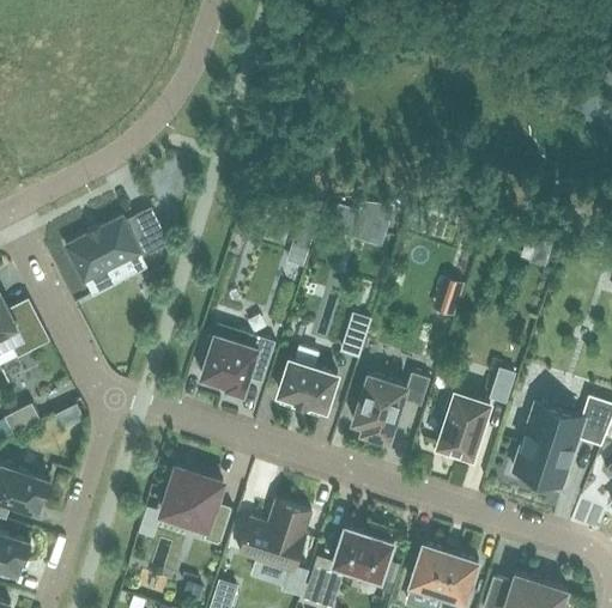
[(326,220),(345,226),(350,210),(332,204),(326,220)]
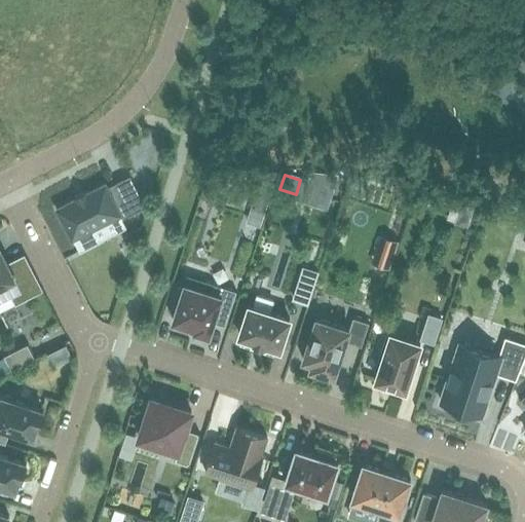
[(106,186),(87,195),(87,194),(75,200),(75,201),(57,211),(73,241),(74,241),(80,254),(100,245),(94,231),(121,218),(122,221),(147,210),(130,178),(108,189),(106,186)]
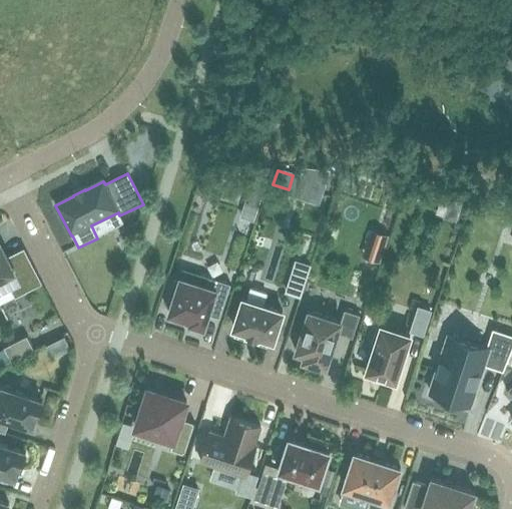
[(254,176),(249,190),(264,195),(268,181),(254,176)]
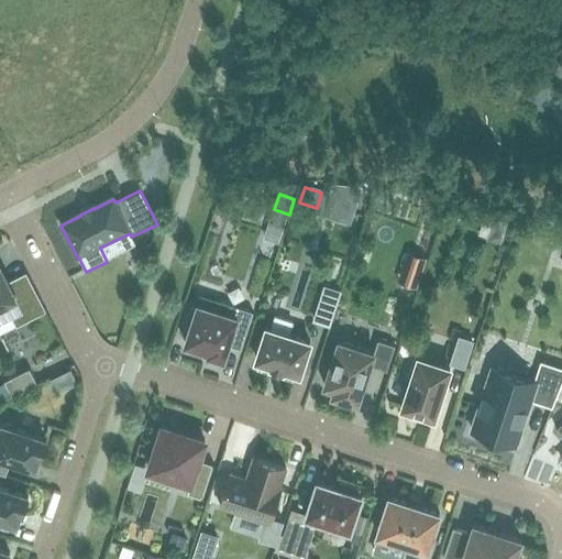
[(447,198),(436,194),(430,209),(441,214),(447,198)]
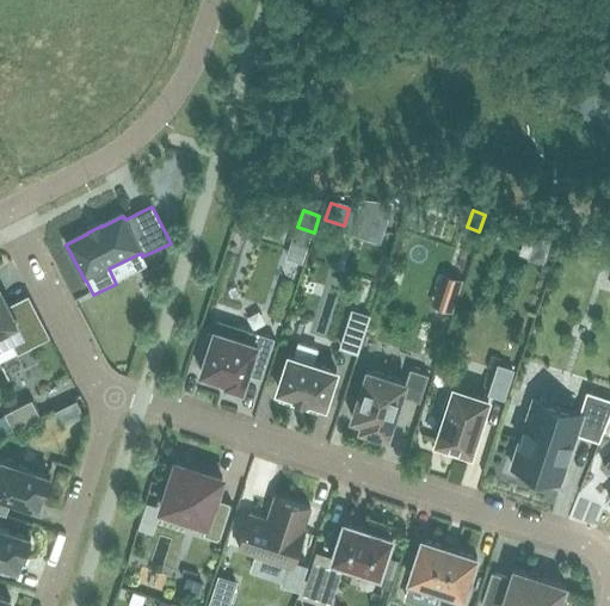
[(538,230),(535,243),(548,248),(553,234),(538,230)]
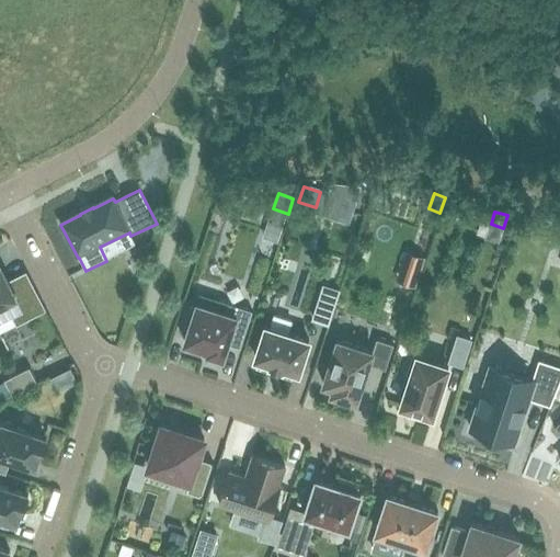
[(150,246),(133,254),(144,263),(150,246)]
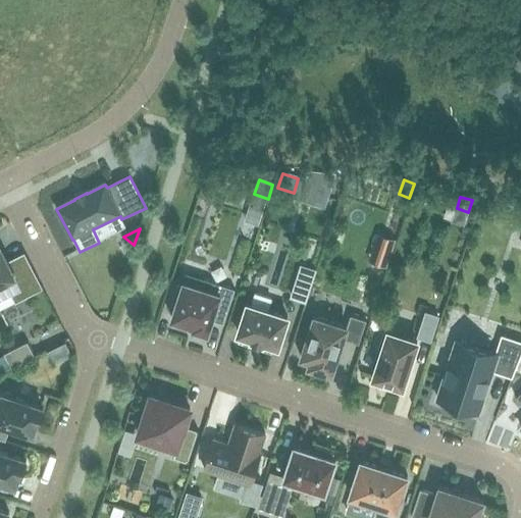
[(385,240),(376,267),(385,269),(394,243),(385,240)]
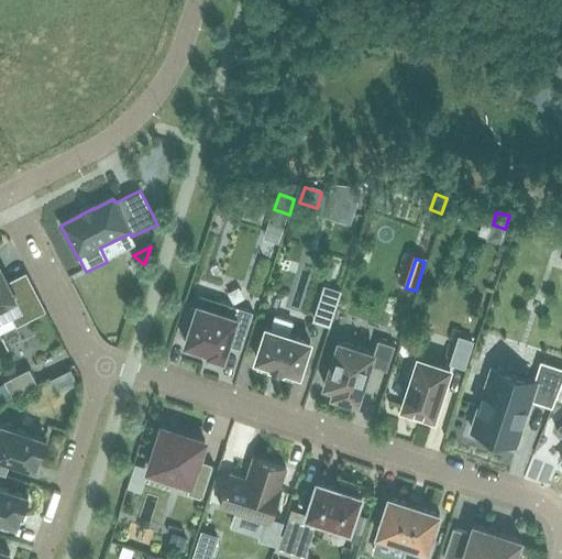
[(0,328),(12,321),(17,329),(46,315),(26,276),(8,286),(0,271),(0,328)]
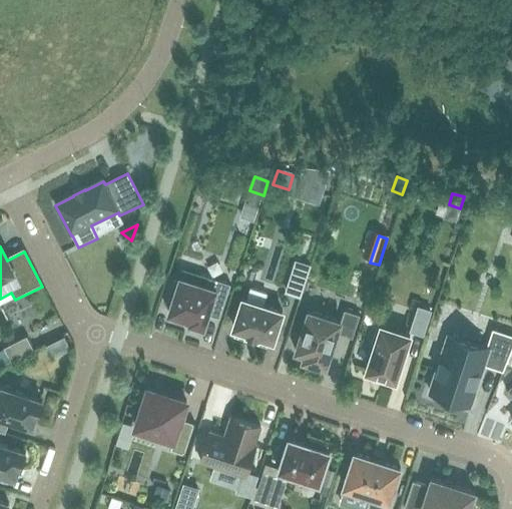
[(309,269),(296,264),(286,295),(300,299),(309,269)]
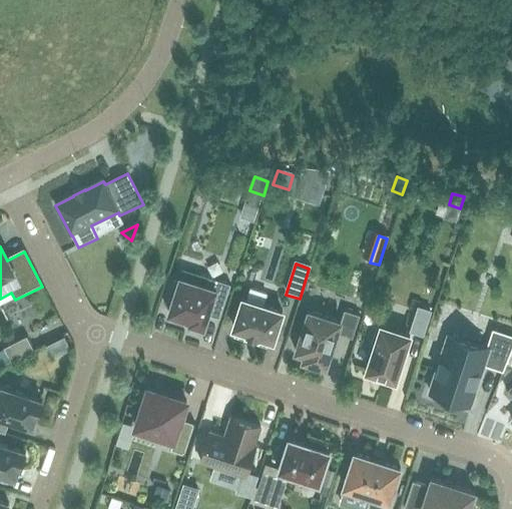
[(219,321),(229,290),(229,288),(200,278),(198,286),(179,280),(178,284),(174,283),(169,298),(173,299),(168,317),(189,324),(188,326),(203,331),(207,318),(219,321)]
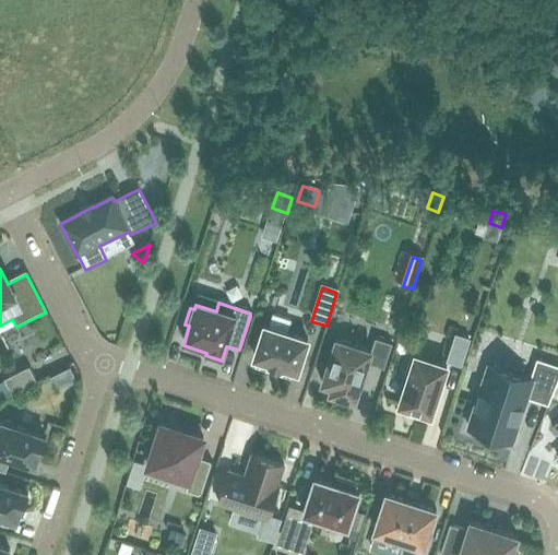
[(264,329),(253,361),(270,365),(270,367),(281,370),(281,369),(297,374),(307,342),(285,335),(289,323),(273,318),(269,330),(264,329)]
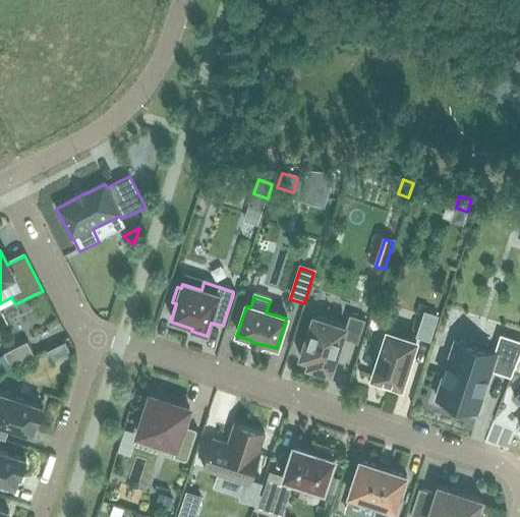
[(437,319),(424,314),(416,339),(428,343),(437,319)]
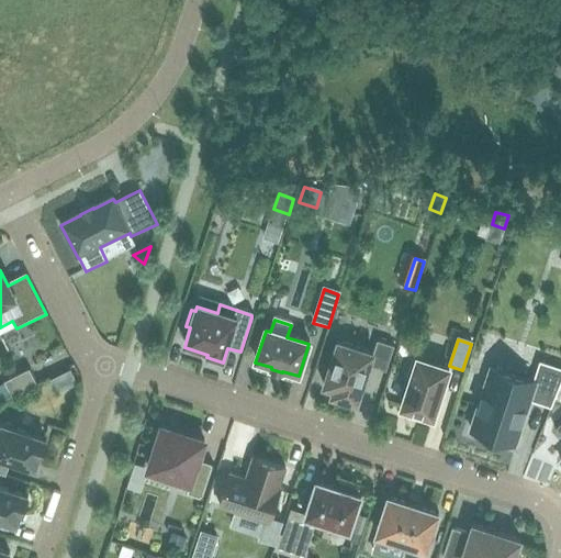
[(372,355),(337,344),(323,388),(333,391),(331,398),(356,406),(369,368),(385,374),(394,348),(377,343),(372,355)]
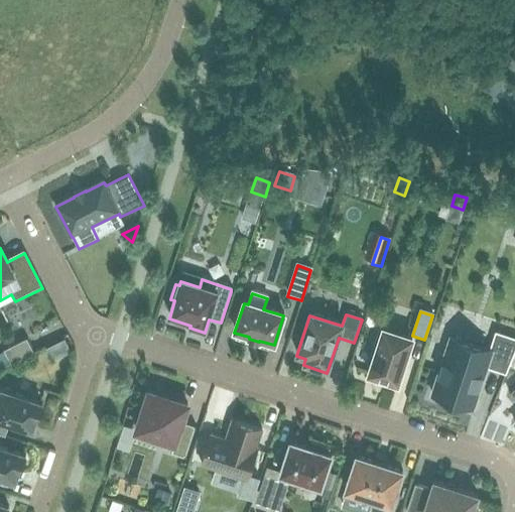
[(384,381),(397,385),(411,340),(382,331),(382,333),(379,332),(373,350),(376,351),(368,376),(371,377),(370,380),(383,384),(384,381)]
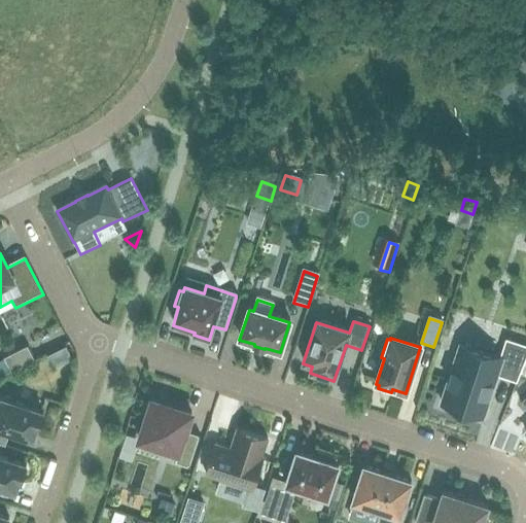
[(467,414),(474,416),(474,417),(476,418),(476,417),(483,419),(496,377),(516,383),(525,356),(525,348),(506,343),(500,360),(460,347),(441,406),(447,408),(446,411),(461,416),(462,413),(465,414),(466,415),(467,414)]
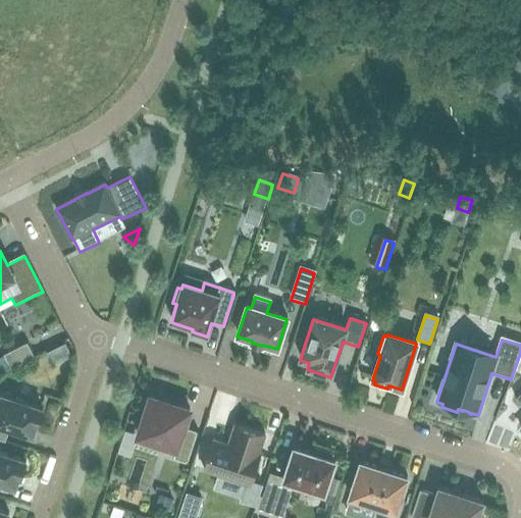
[(27,345),(3,356),(5,359),(10,370),(34,358),(27,345)]
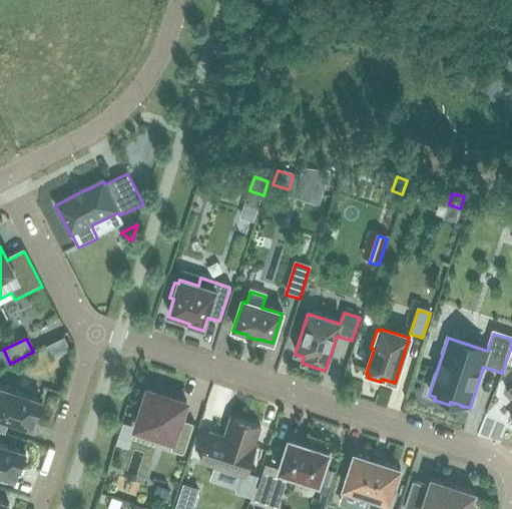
[(5,353),(0,355),(0,369),(10,364),(5,353)]
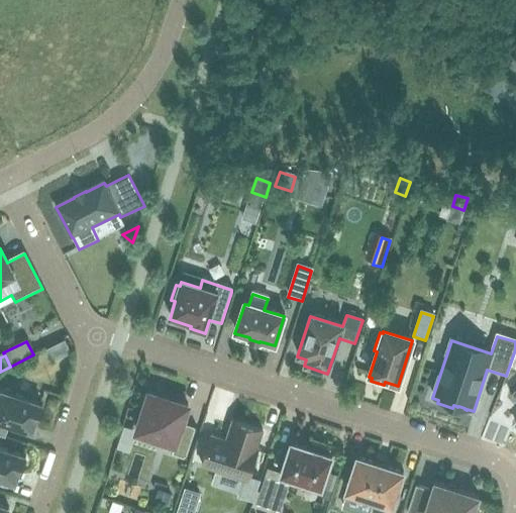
[(146,391),(138,416),(141,417),(136,433),(174,445),(171,456),(185,460),(196,429),(182,424),(188,408),(169,401),(170,398),(146,391)]
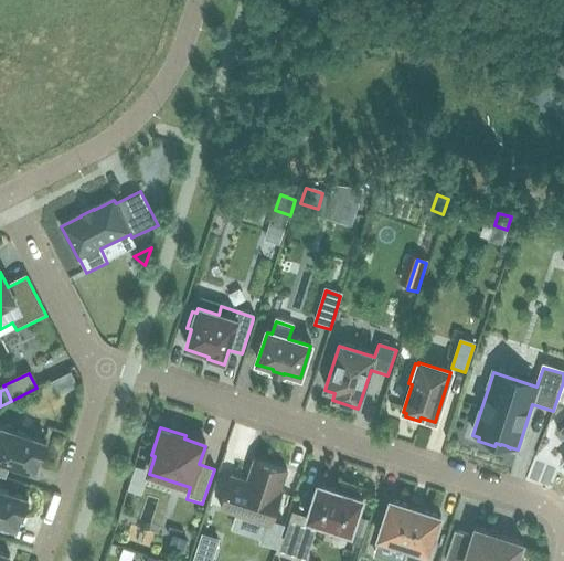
[(0,474),(3,463),(34,473),(39,462),(41,462),(46,445),(0,429),(0,474)]
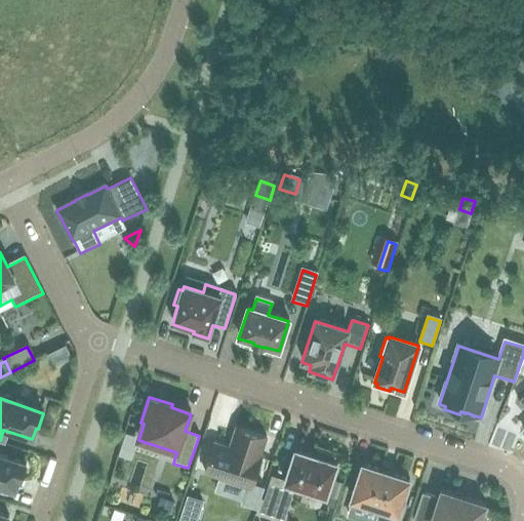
[(523,401),(515,411),(523,418),(523,439),(517,447),(523,453),(523,401)]
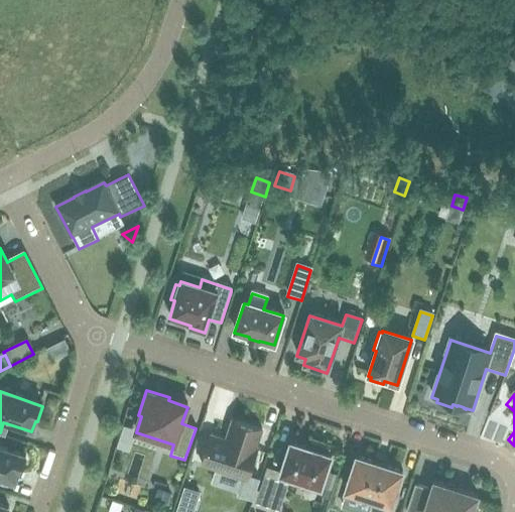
[(225,440),(211,435),(201,467),(246,482),(256,452),(255,451),(261,432),(236,423),(231,437),(225,440)]
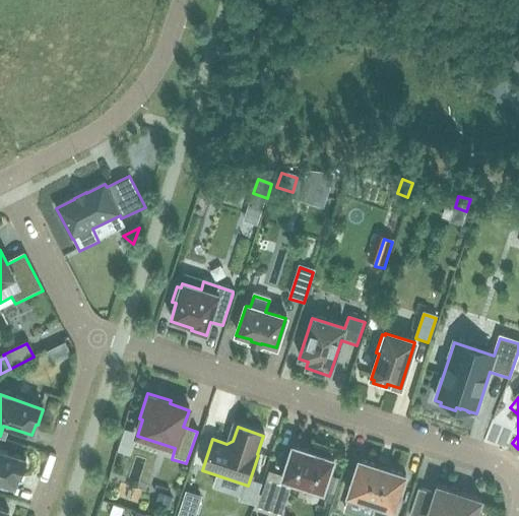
[(312,454),(293,447),(280,486),(267,481),(262,497),(258,496),(253,510),(269,515),(272,515),(278,496),(286,498),(292,482),(323,493),(333,460),(329,459),(330,455),(314,449),(312,454)]
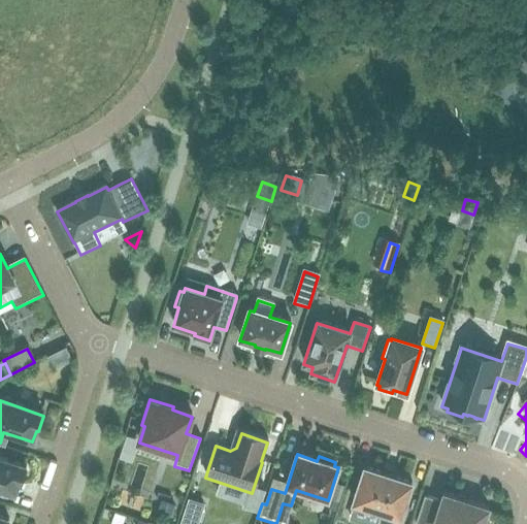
[(0,489),(14,495),(19,484),(21,485),(26,468),(0,459),(0,489)]
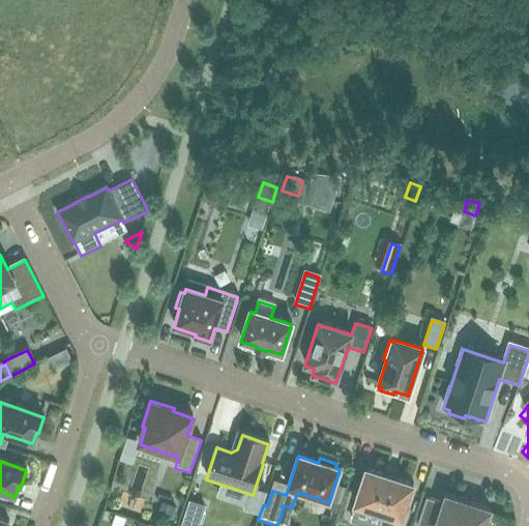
[(399,525),(401,521),(402,522),(413,487),(365,471),(354,506),(384,516),(381,525),(399,525)]
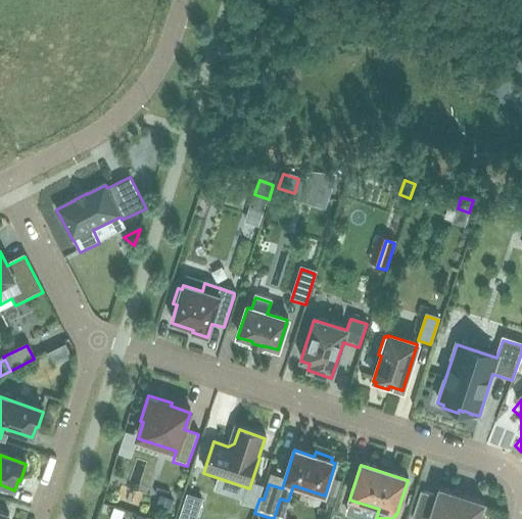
[(478,518),(483,505),(439,490),(437,498),(420,492),(413,518),(478,518)]
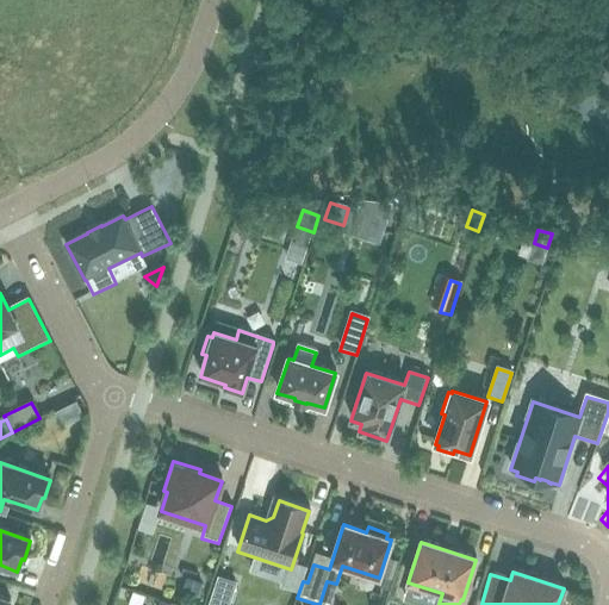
[(229,604),(236,584),(218,578),(209,604),(229,604)]
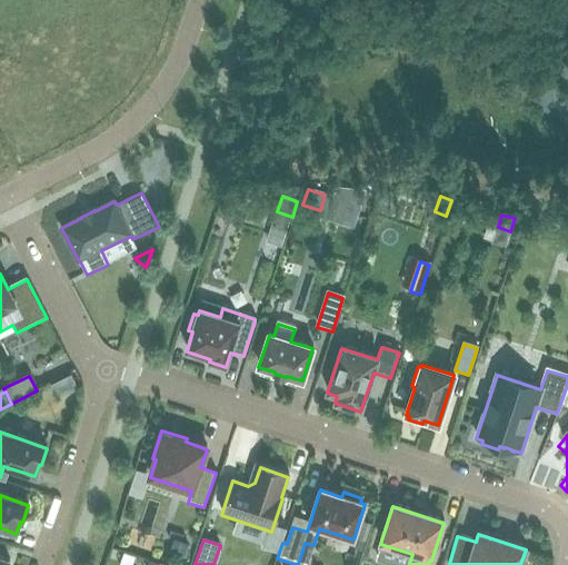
[(183,561),(188,547),(173,542),(169,556),(183,561)]
